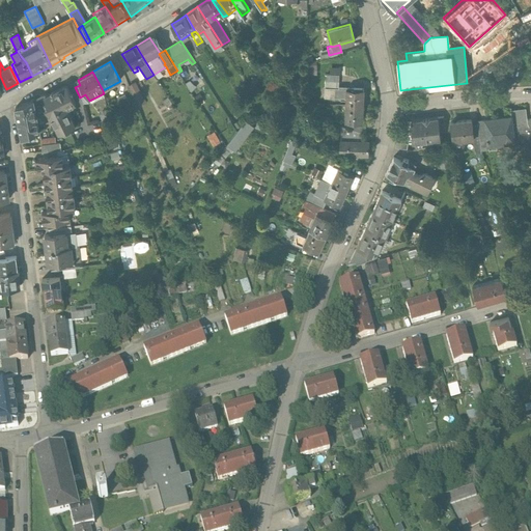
[(339,75),(327,75),(326,88),(338,88),(339,75)]
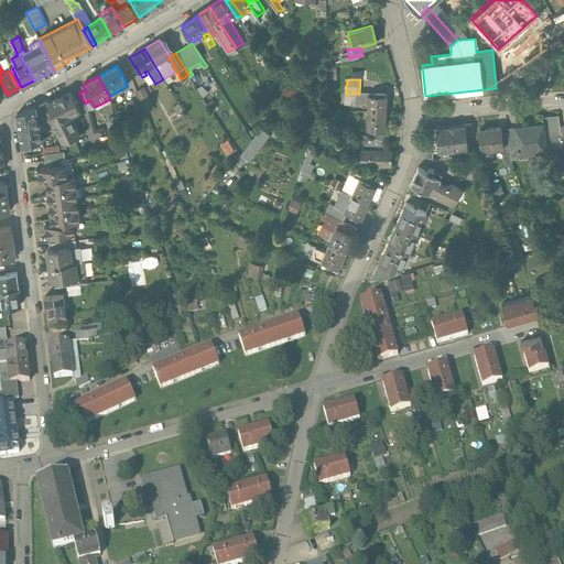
[(150,102),(144,90),(137,94),(142,107),(150,102)]
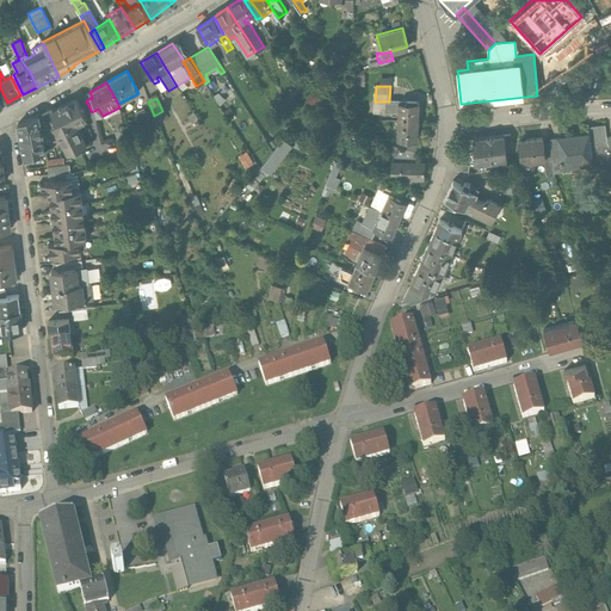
[(76,99),(50,112),(55,121),(51,122),(67,154),(86,144),(76,124),(86,119),(76,99)]
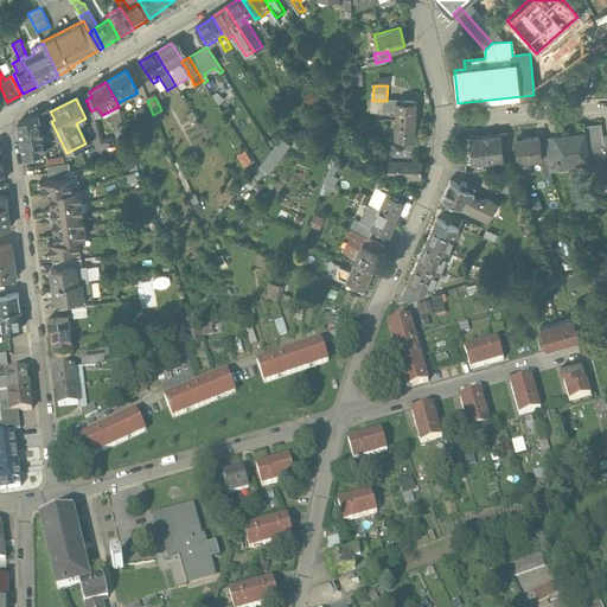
[(387,101),(372,101),(372,113),(395,113),(395,120),(415,121),(416,102),(387,101)]
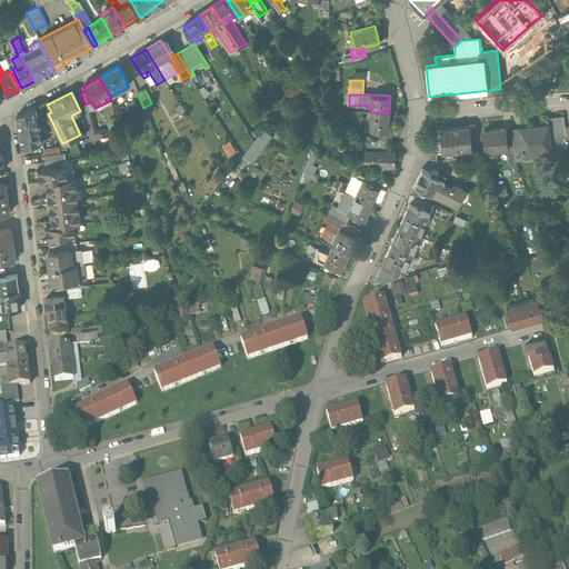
[(91,101),(86,105),(89,109),(89,111),(96,108),(93,105),(91,101)]
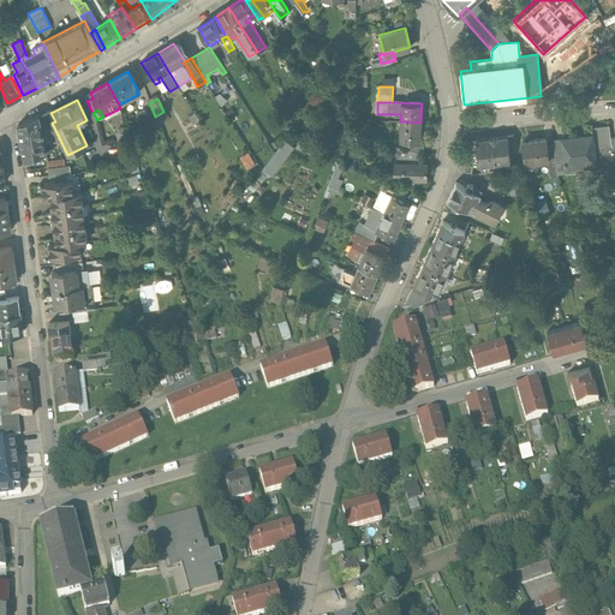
[(144,111),(136,115),(142,127),(150,123),(144,111)]
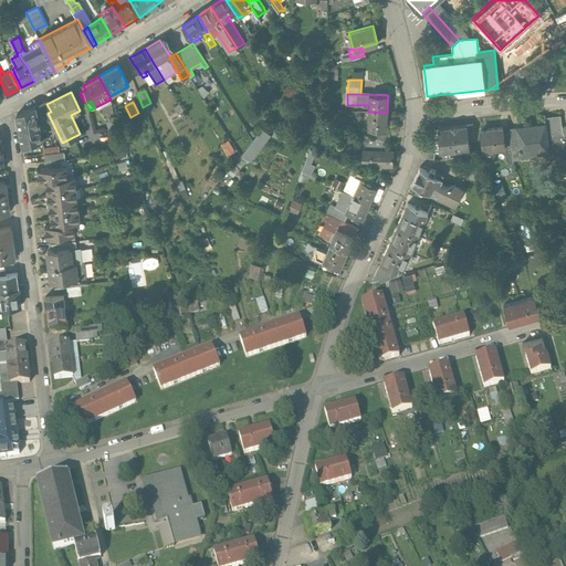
[(35,106),(17,115),(23,148),(42,140),(35,106)]
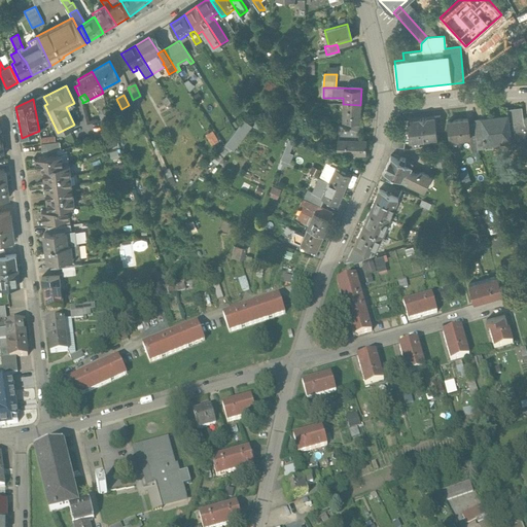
[(316,103),(302,102),(302,111),(315,112),(316,103)]
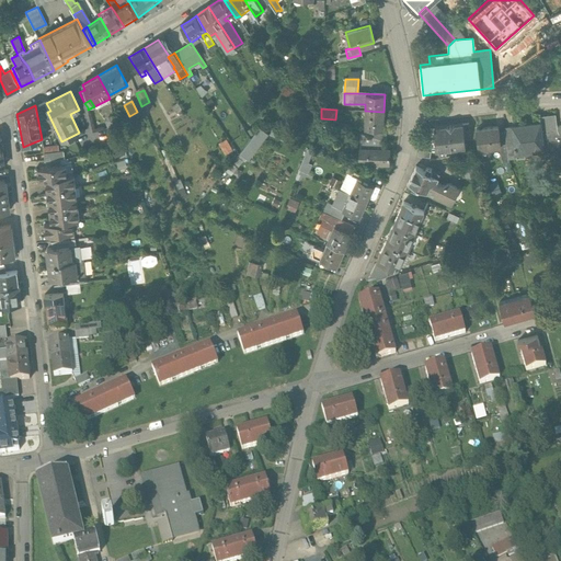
[(384,112),(365,111),(365,128),(384,129),(384,112)]
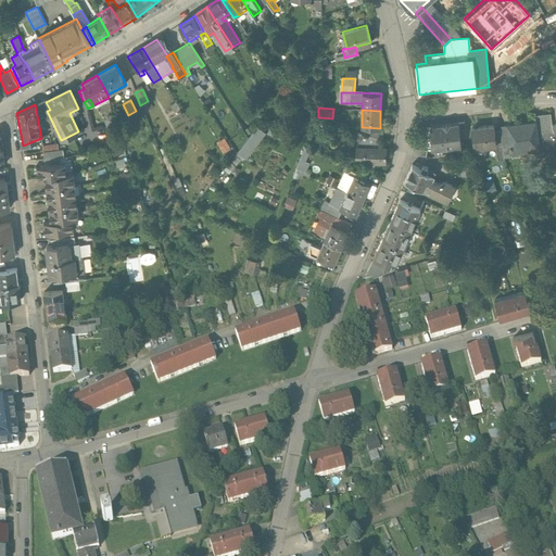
[(533,121),(507,123),(508,129),(509,142),(510,151),(536,148),(533,121)]
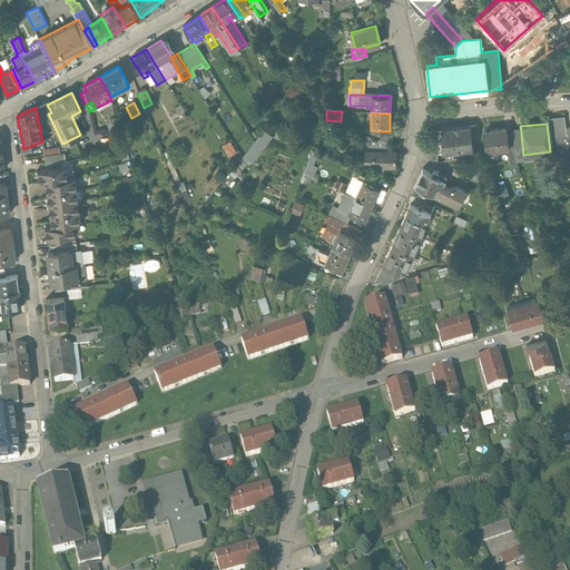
[(477,126),(468,127),(470,141),(478,141),(477,126)]
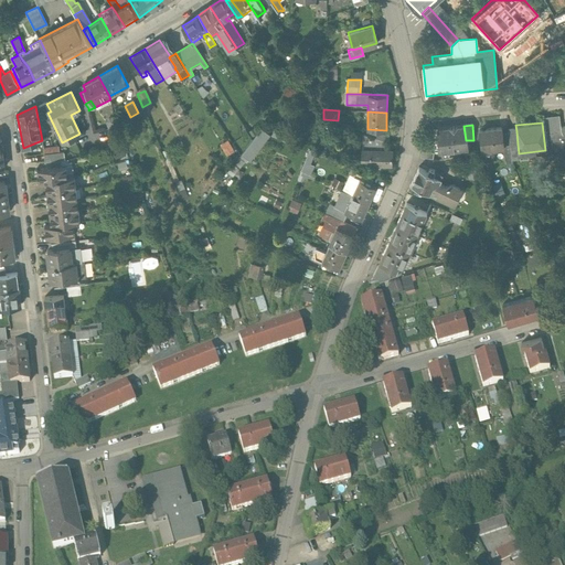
[(246,159),(254,163),(272,132),(260,126),(233,172),(234,172),(237,167),(241,169),(246,159)]
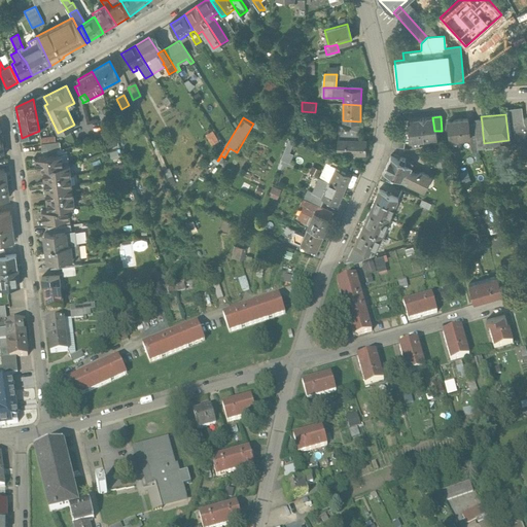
[(432,117),(408,120),(409,127),(407,127),(409,141),(435,138),(434,131),(432,117)]
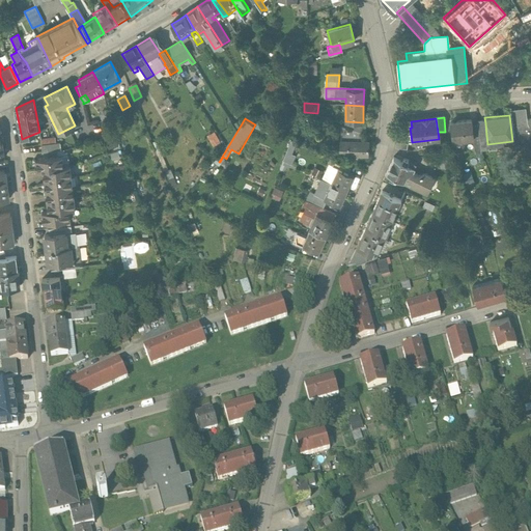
[(471,119),(450,122),(452,141),(473,139),(472,126),(471,119)]
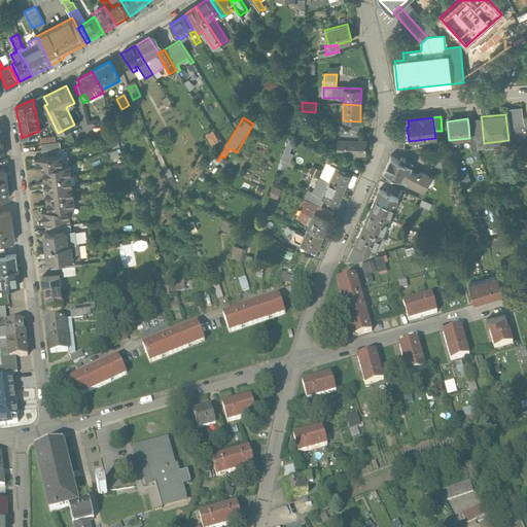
[(482,123),(475,124),(476,136),(483,135),(482,123)]
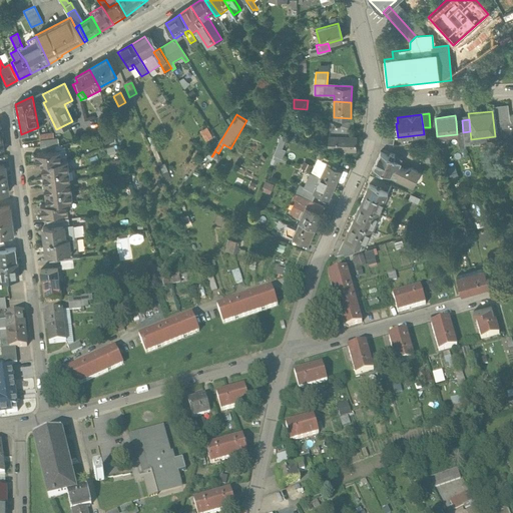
[(354,121),(341,120),(340,125),(350,128),(353,128),(354,121)]
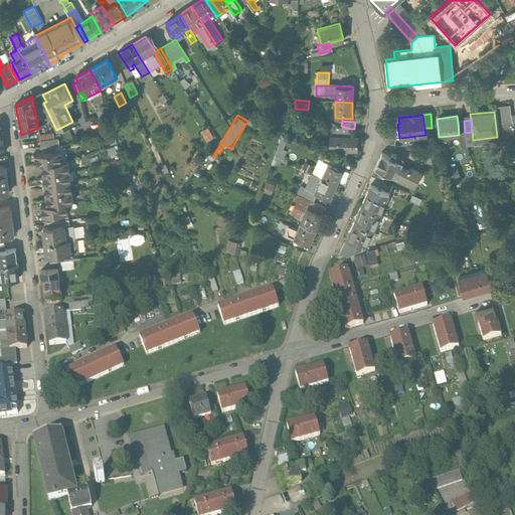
[(464,121),(458,122),(459,135),(460,147),(467,146),(466,145),(465,133),(464,121)]
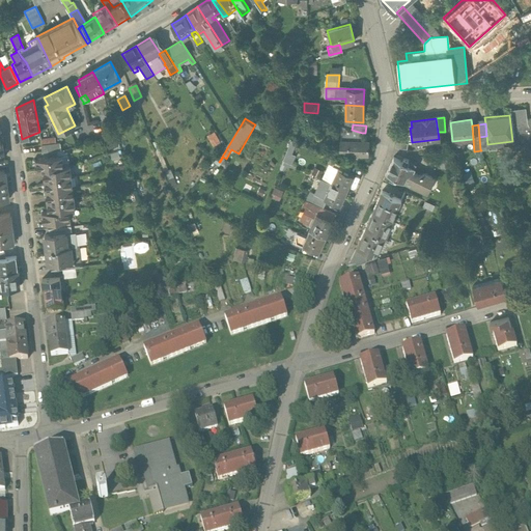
[(352,130),(341,127),(340,135),(348,135),(361,138),(362,133),(352,130)]
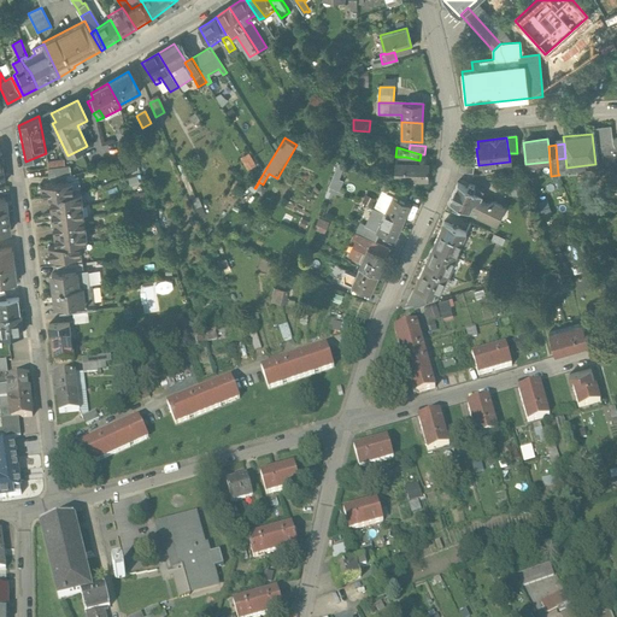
[(242,156),(250,168),(258,163),(251,151),(242,156)]
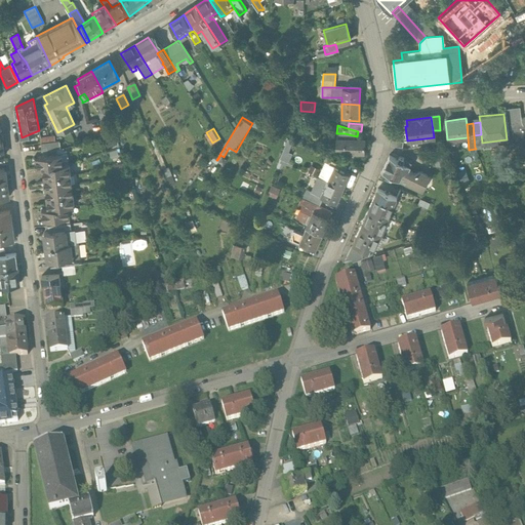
[(278,169),(287,172),(298,138),(289,135),(278,169)]
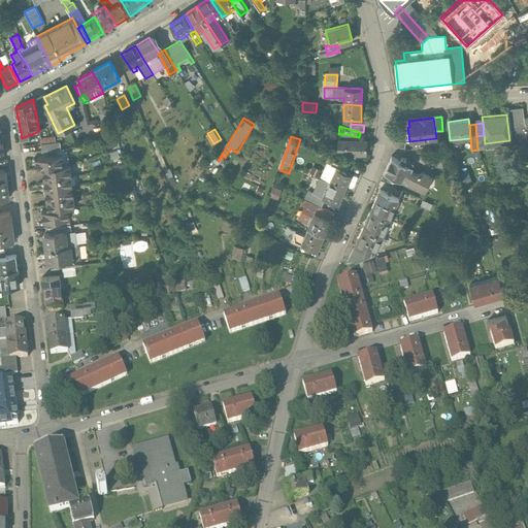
[(51,139),(41,140),(42,151),(46,151),(58,150),(61,150),(60,142),(52,143),(51,139)]
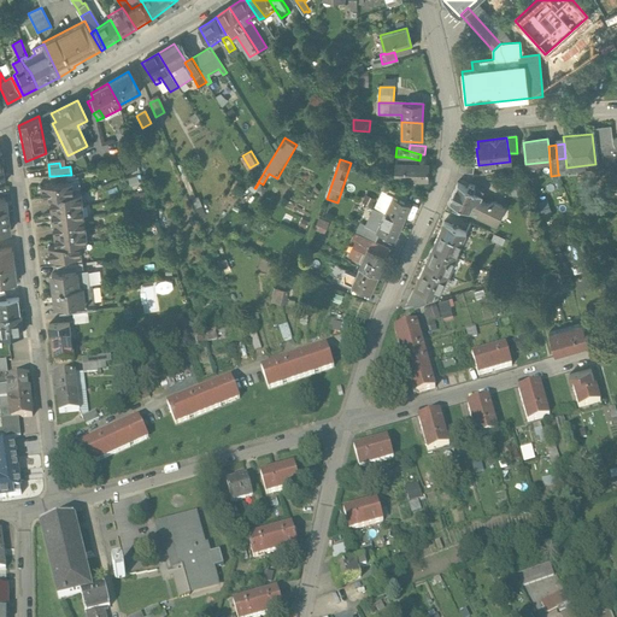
[(421,164),(395,164),(395,178),(409,178),(407,184),(419,184),(419,180),(427,180),(427,164),(421,164)]
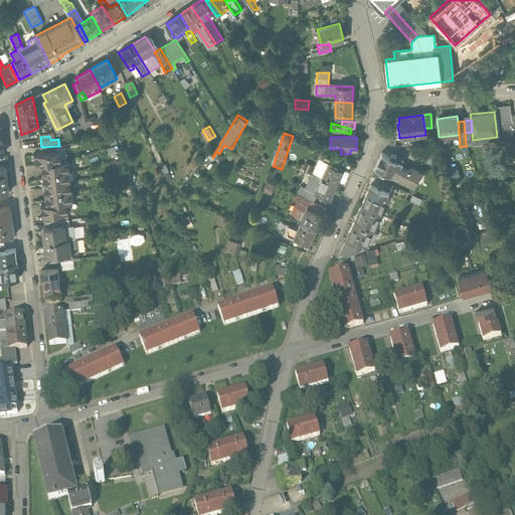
[(45,153),(34,154),(35,165),(41,164),(61,162),(60,151),(56,152),(45,153)]
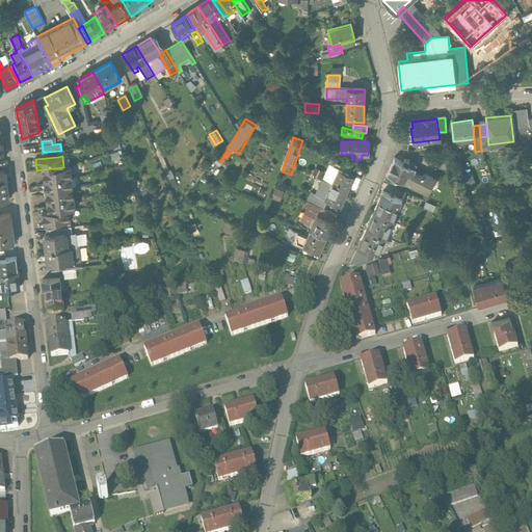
[(409,161),(403,159),(402,161),(395,158),(387,173),(426,192),(433,178),(425,174),(419,177),(411,174),(415,167),(407,164),(409,161)]
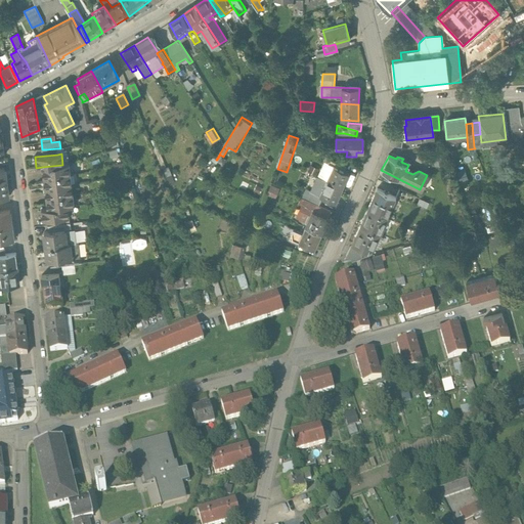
[(62,165),(42,167),(43,177),(70,174),(69,164),(62,165)]
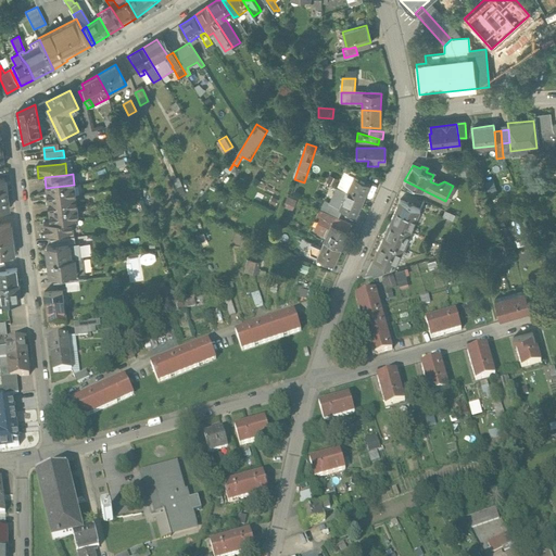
[(369,184),(353,176),(346,191),(363,199),(369,184)]
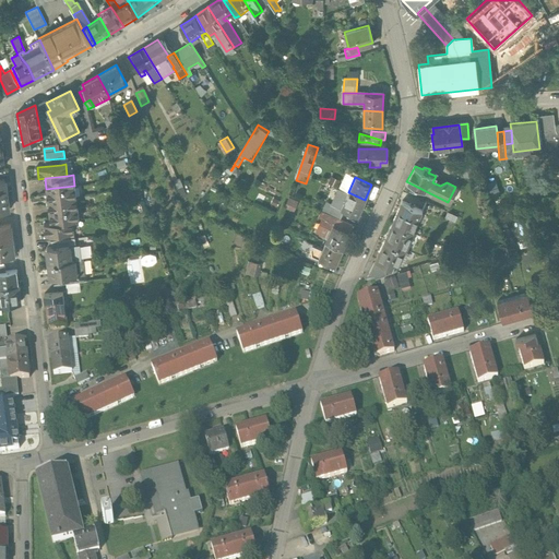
[(74,186),(46,189),(47,200),(75,198),(74,186)]
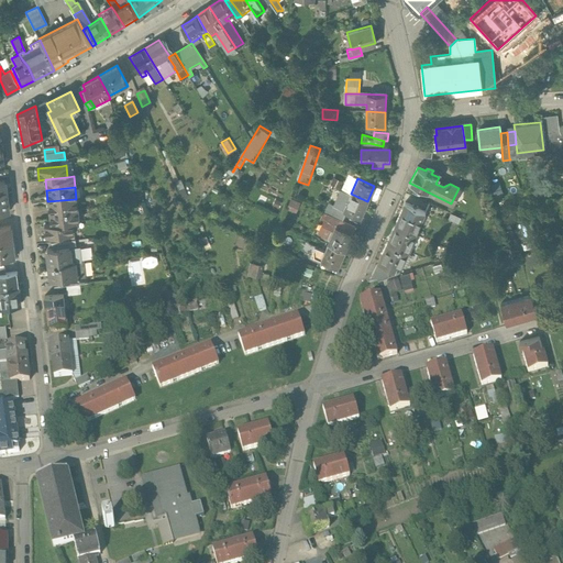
[(367,201),(351,194),(343,210),(360,218),(367,201)]
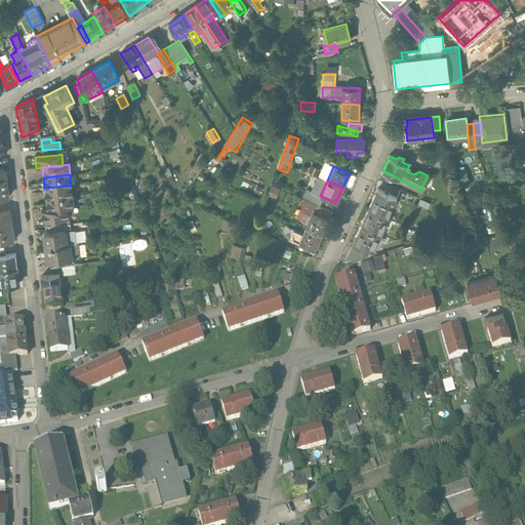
[(273,184),(270,194),(279,197),(282,187),(273,184)]
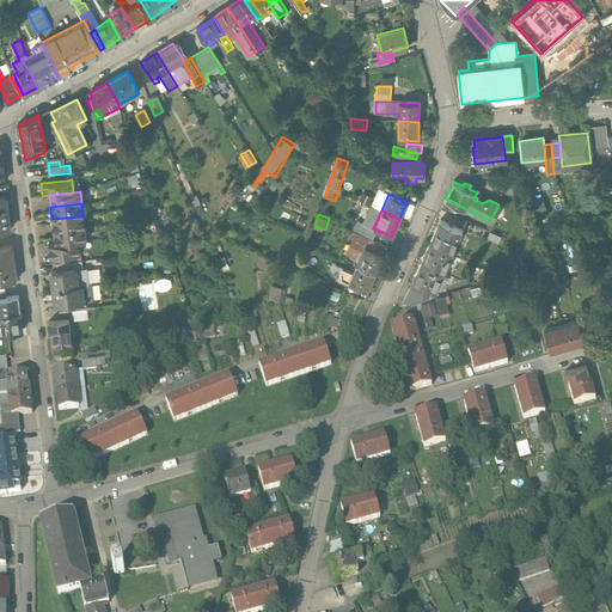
[(83,216),(51,219),(54,232),(84,228),(83,216)]
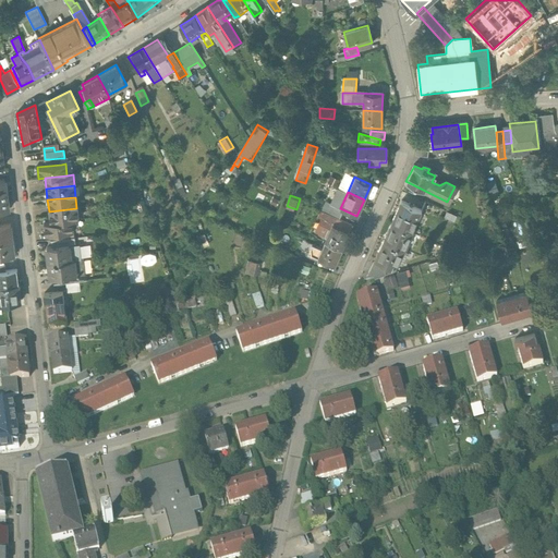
[(421,211),(401,202),(391,222),(412,232),(421,211)]
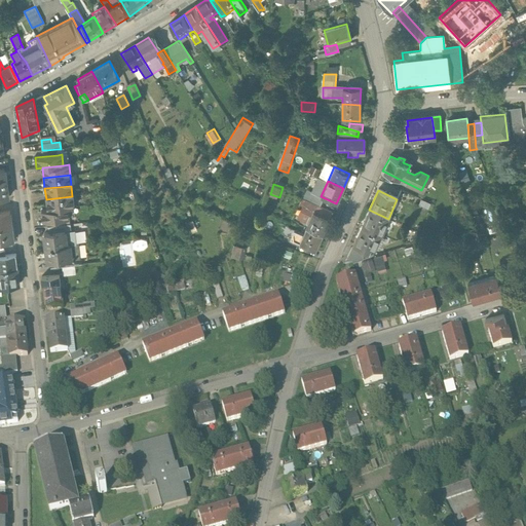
[(323,199),(310,195),(308,200),(320,205),(323,199)]
